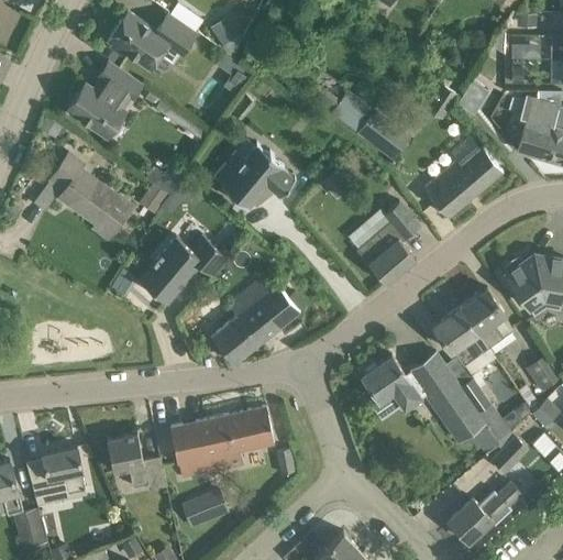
[(489,0),(500,7),(503,3),(515,10),(520,0),(489,0)]
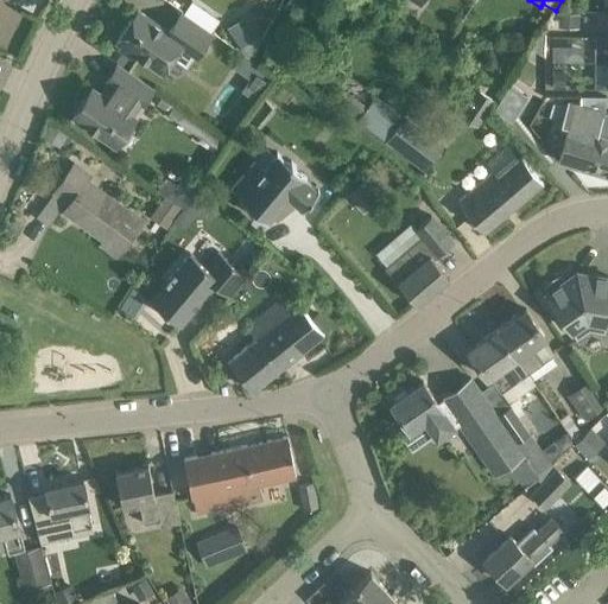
[(122,48),(120,51),(132,59),(135,56),(163,75),(173,61),(187,70),(196,58),(198,59),(213,39),(201,30),(181,17),(169,35),(138,13),(116,44),(122,48)]
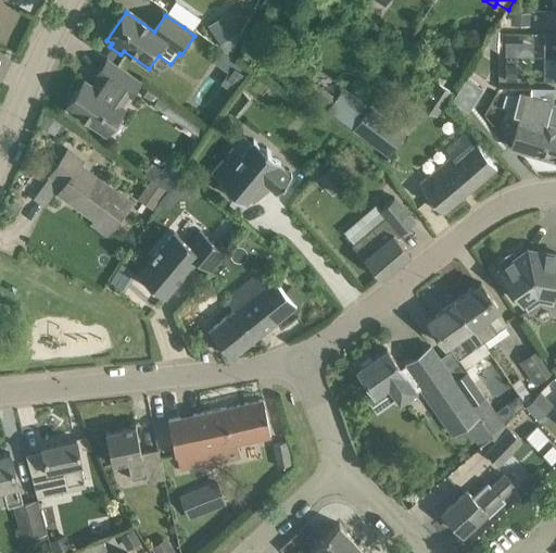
[(205,28),(223,51),(239,38),(222,15),(205,28)]
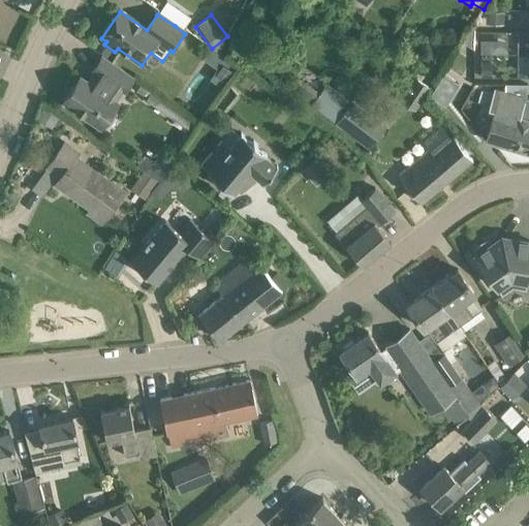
[(487,14),(486,27),(503,27),(503,14),(487,14)]
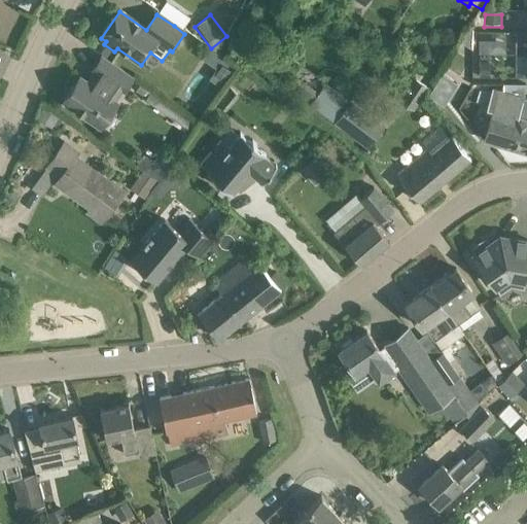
[(472,51),(472,32),(469,30),(461,44),(472,51)]
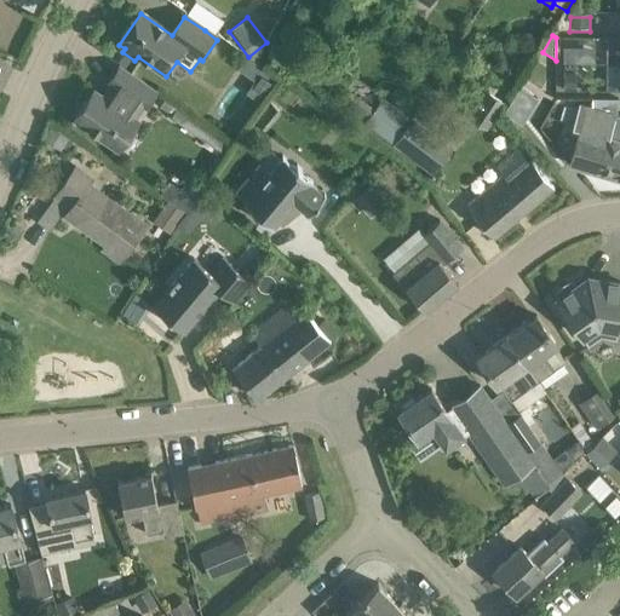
[(564,51),(564,67),(579,67),(579,51),(564,51)]
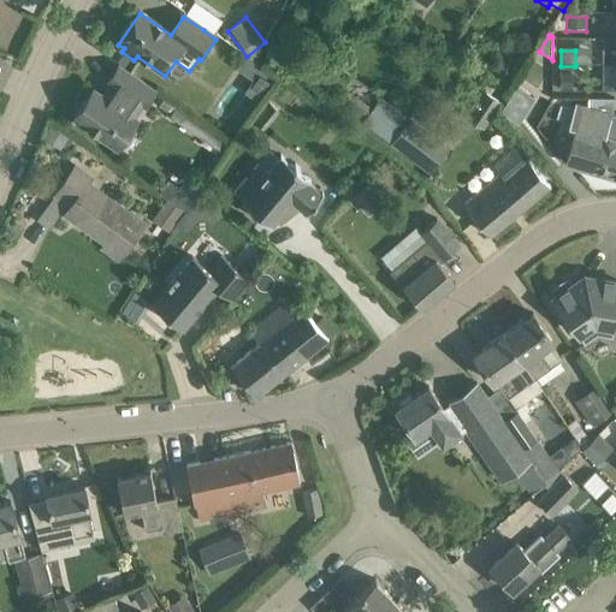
[(532,63),(519,85),(535,96),(550,75),(532,63)]
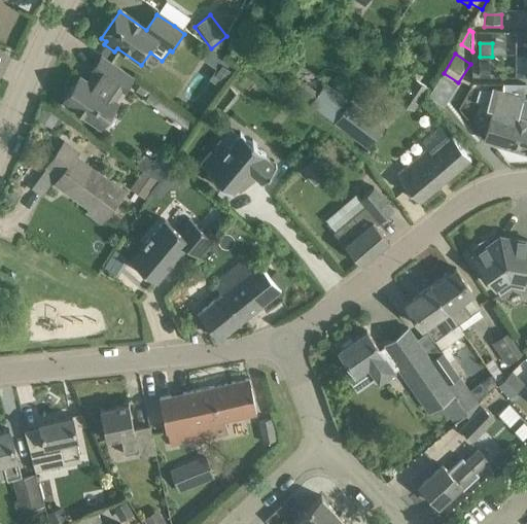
[(63,104),(80,115),(101,129),(118,104),(115,102),(123,92),(124,93),(133,79),(119,70),(102,59),(93,72),(95,73),(88,83),(80,78),(63,104)]
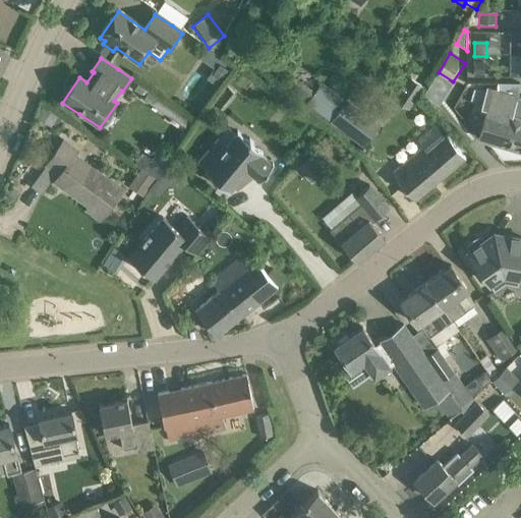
[(474,64),(474,77),(484,77),(484,64),(474,64)]
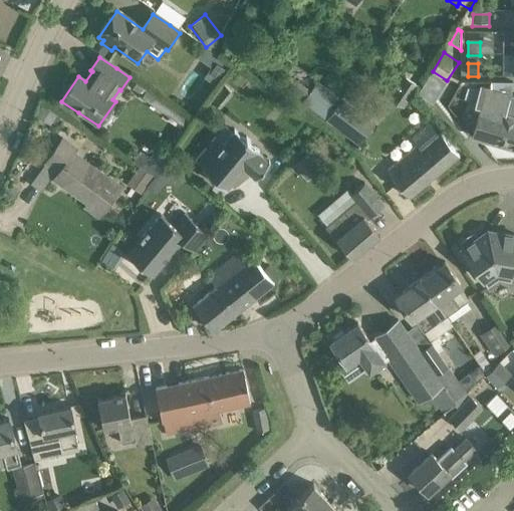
[(389,99),(404,109),(421,86),(406,75),(389,99)]
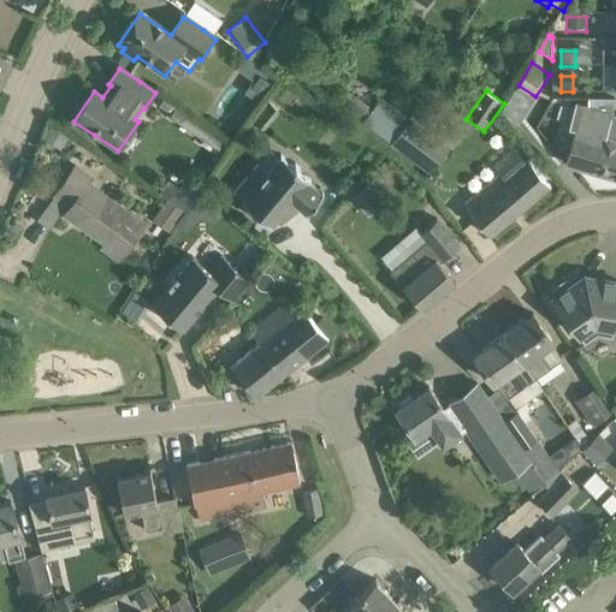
[(534,101),(517,90),(502,113),(519,125),(534,101)]
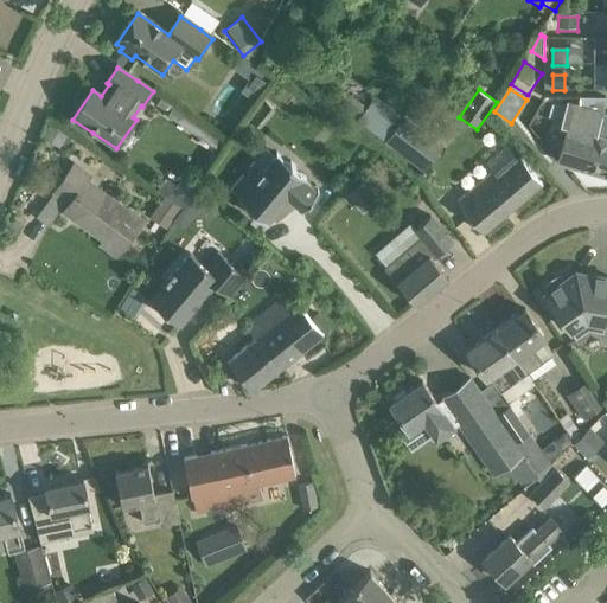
[(401,117),(400,116),(376,98),(368,109),(358,122),(383,141),(425,173),(443,148),(401,117)]
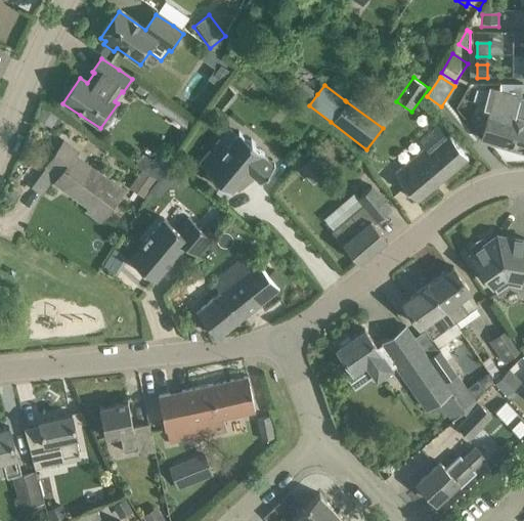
[(523,100),(490,91),(484,111),(490,113),(481,141),(523,154),(523,100)]
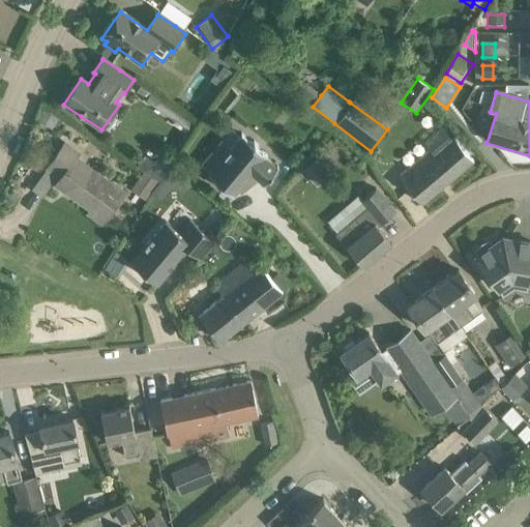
[(431,151),(400,178),(404,182),(404,183),(422,205),(474,163),(454,139),(452,141),(442,128),(424,144),(431,151)]
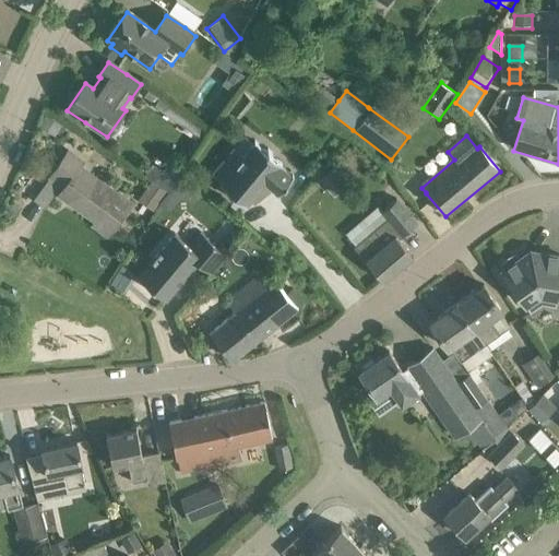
[(224,163),(213,176),(223,184),(222,185),(221,185),(219,186),(232,196),(229,197),(235,201),(236,199),(247,209),(248,208),(248,206),(265,185),(277,196),(278,197),(294,178),(293,177),(293,178),(280,168),(283,166),(271,157),(273,155),(269,151),(266,153),(256,143),(254,144),(256,145),(234,170),(224,163)]
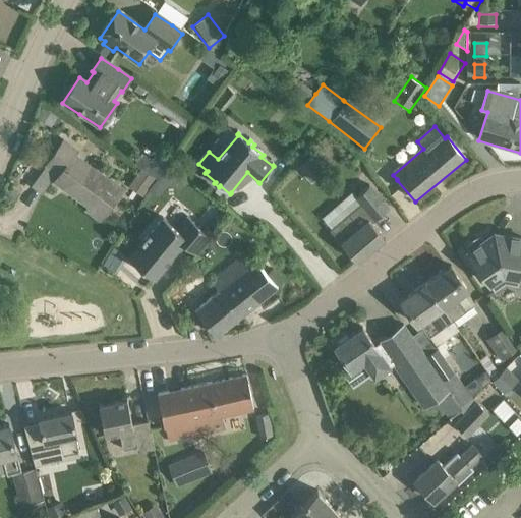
[(47,166),(60,176),(55,183),(90,208),(87,212),(101,222),(122,192),(74,157),(77,154),(63,144),(47,166)]
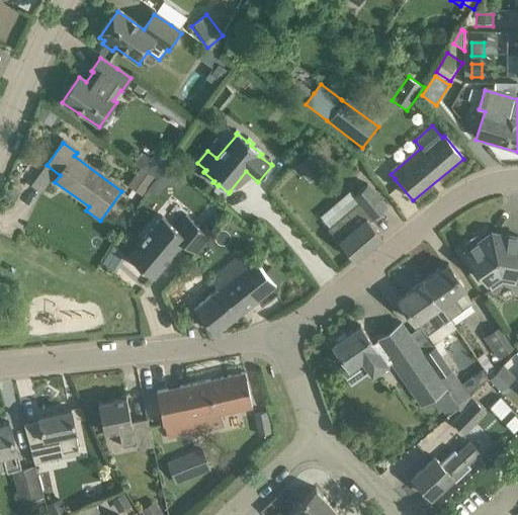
[(294,167),(308,182),(320,172),(307,157),(294,167)]
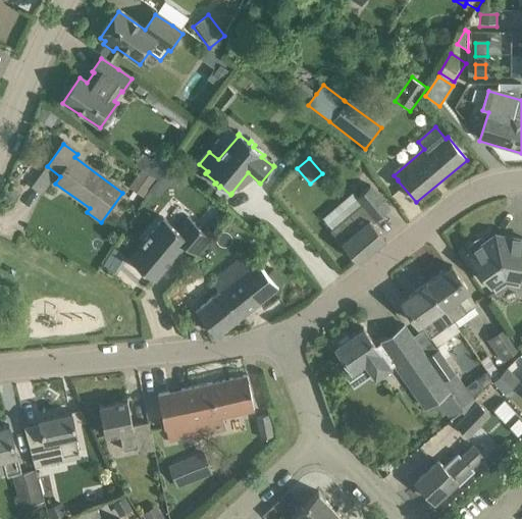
[(131,189),(143,199),(156,180),(143,171),(131,189)]
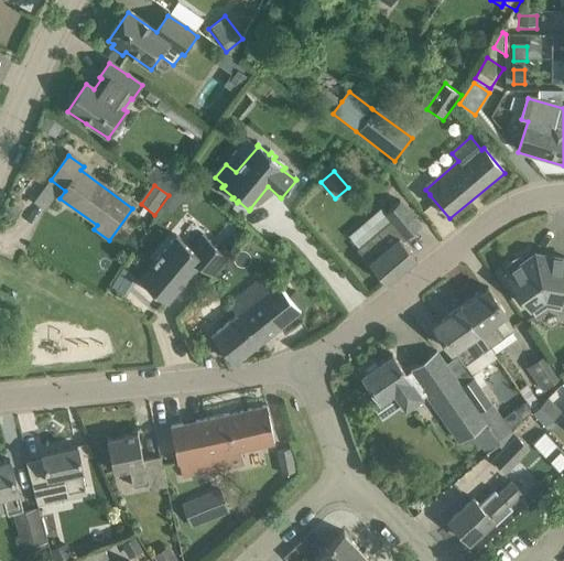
[(358,251),(388,287),(418,260),(402,241),(407,238),(407,239),(421,227),(400,203),(386,216),(391,223),(358,251)]
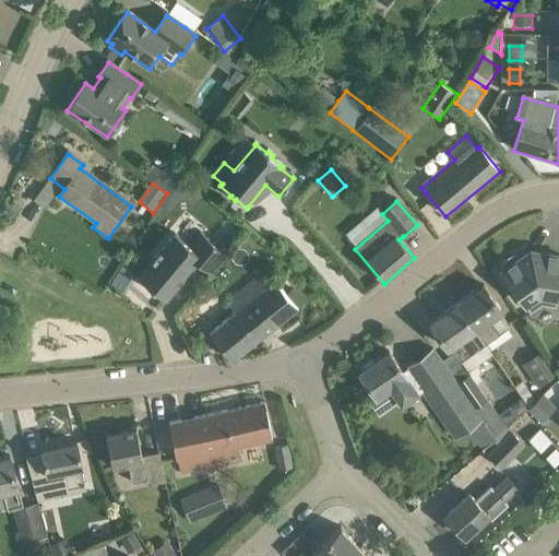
[(139,279),(166,300),(198,263),(211,275),(216,269),(226,257),(227,256),(201,235),(190,248),(175,236),(139,279)]
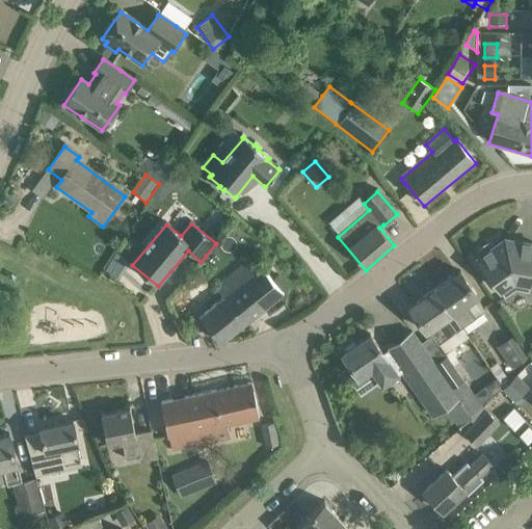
[(478,260),(499,290),(513,281),(531,284),(531,278),(531,245),(505,241),(497,247),(478,260)]
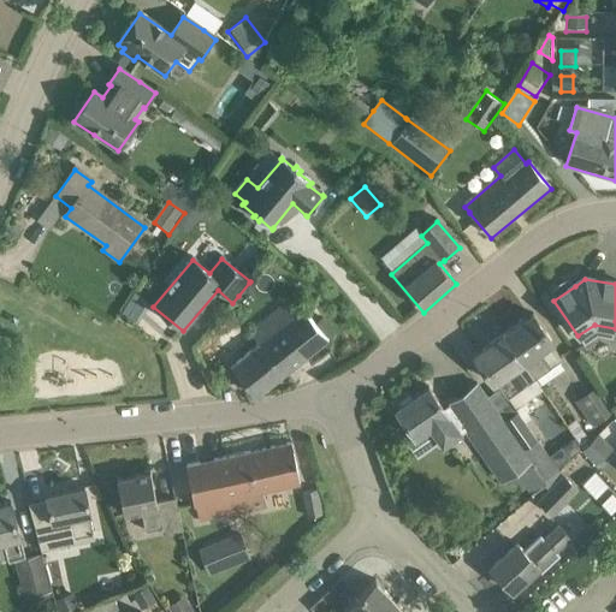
[(232,368),(256,398),(329,342),(306,313),(297,320),(285,306),(250,334),(260,346),(232,368)]
